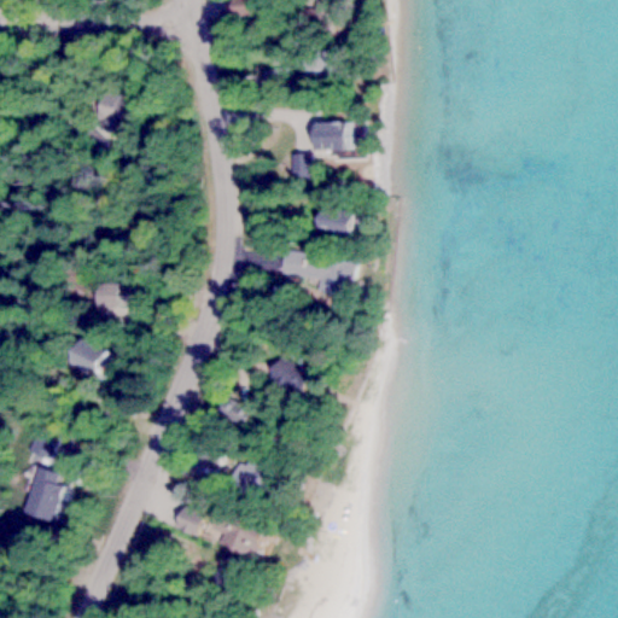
[(303,57),(303,81),(331,81),(331,48),(315,48),(315,57),(303,57)]
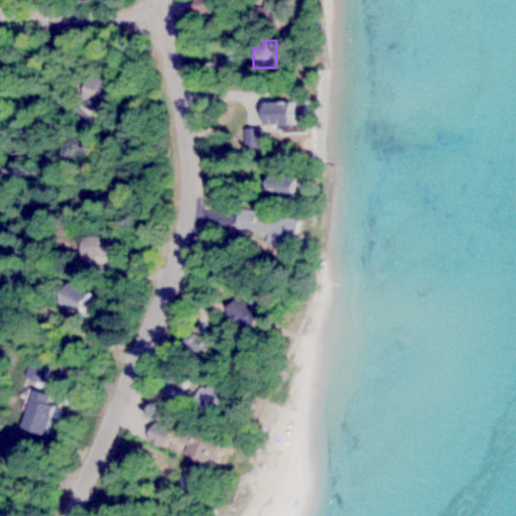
[(113,82),(88,72),(76,104),(101,114),(113,82)]
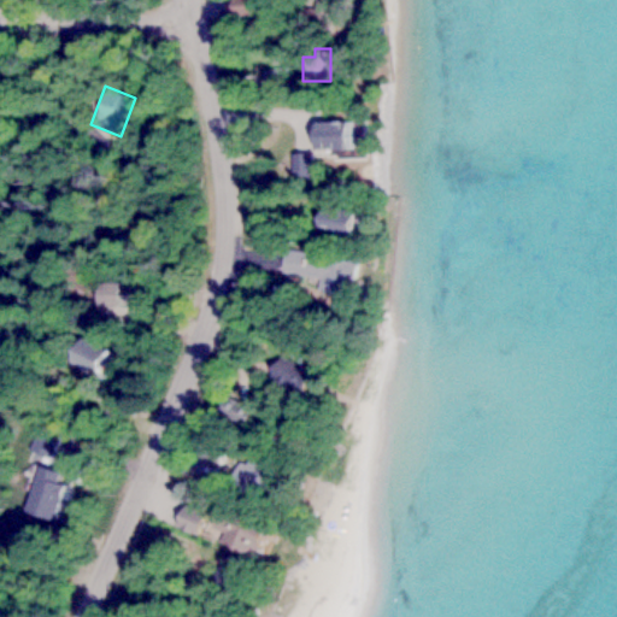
[(94,151),(106,142),(93,125),(81,135),(94,151)]
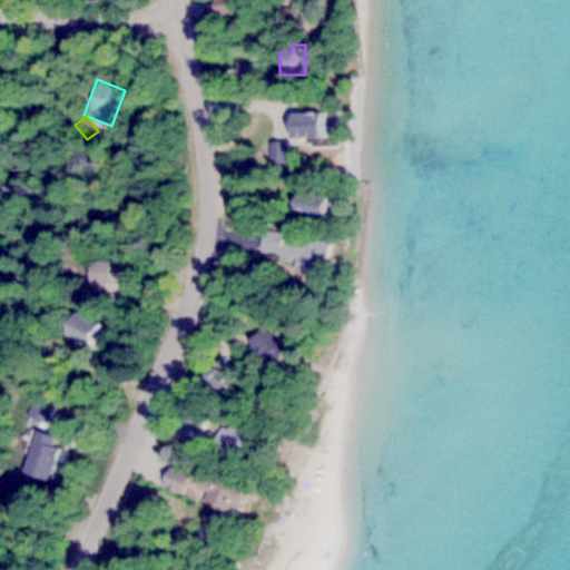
[(317,219),(327,198),(298,185),(288,206),(317,219)]
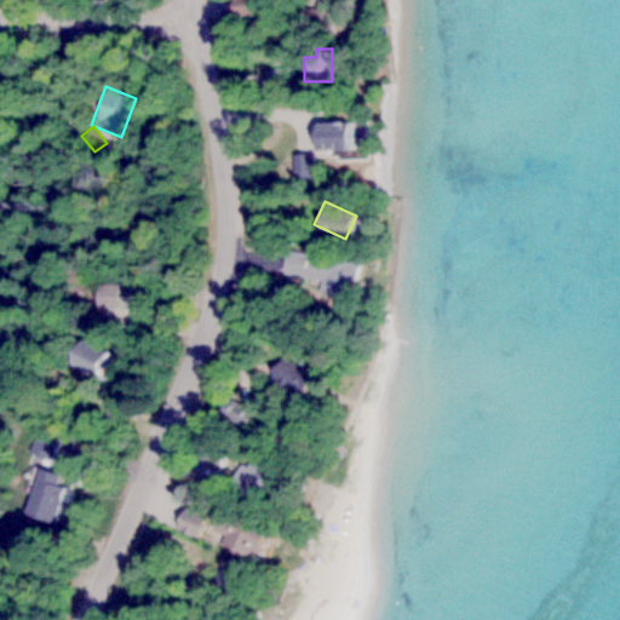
[(352,259),(286,251),(282,274),(321,279),(319,292),(348,296),(352,259)]
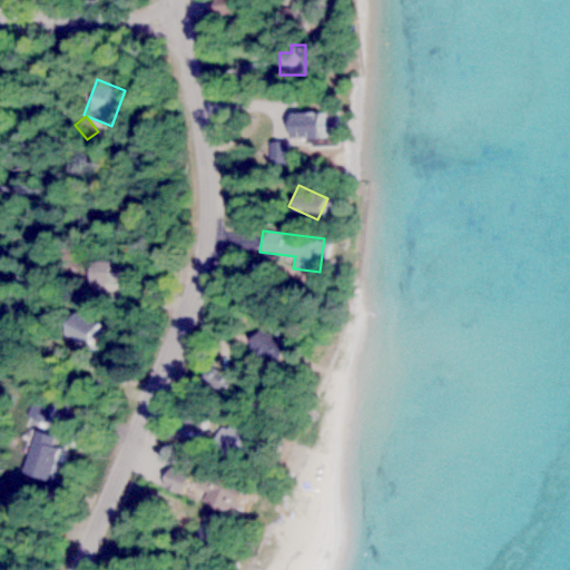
[(108,275),(120,281),(127,267),(115,262),(108,275)]
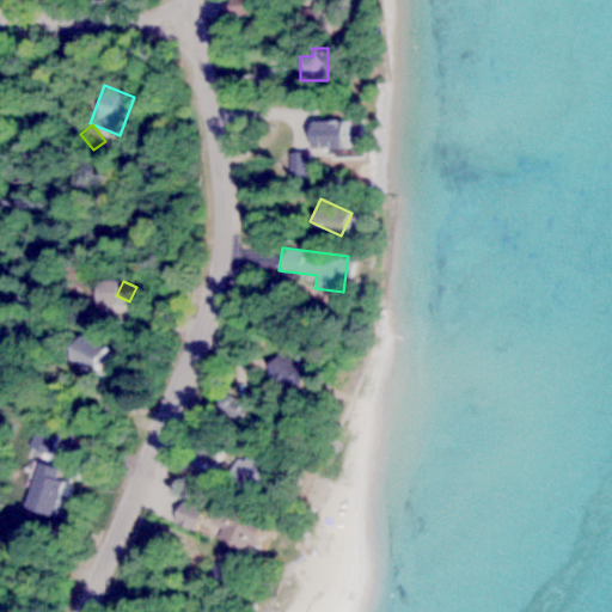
[(114,344),(73,338),(69,363),(109,371),(114,344)]
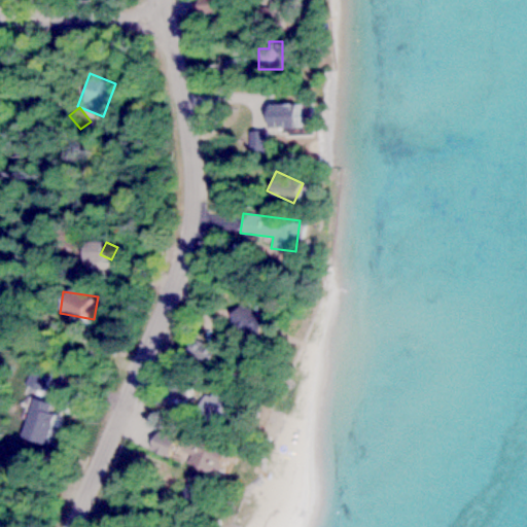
[(213,344),(189,340),(186,357),(210,361),(213,344)]
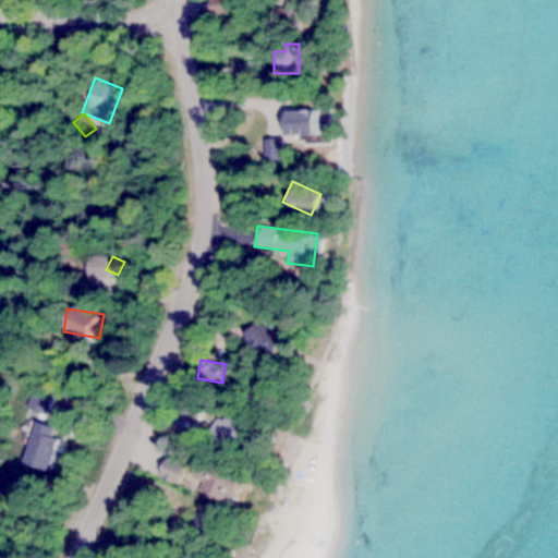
[(25,405),(43,414),(56,390),(38,380),(25,405)]
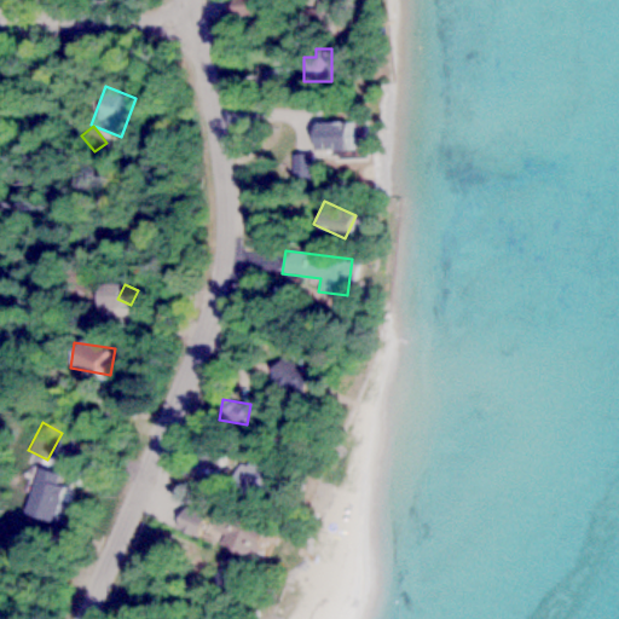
[(227,444),(204,440),(202,460),(225,463),(227,444)]
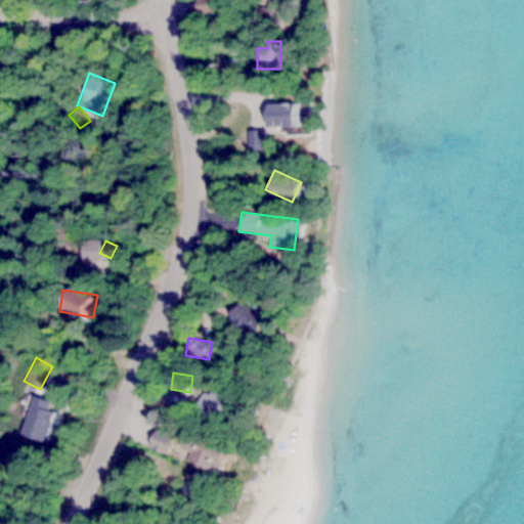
[(221,422),(225,411),(230,413),(236,397),(206,386),(195,412),(221,422)]
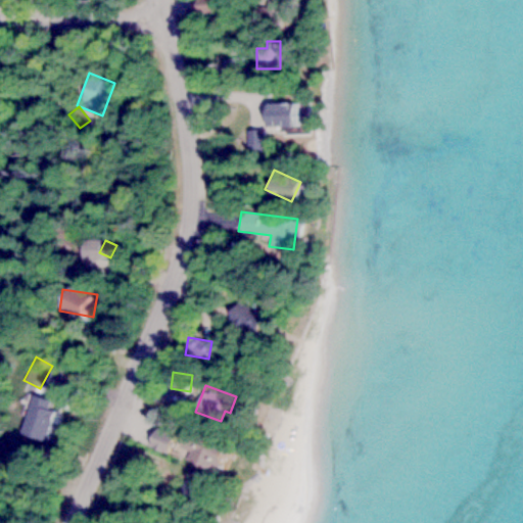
[(47,409),(30,400),(17,424),(36,433),(47,409)]
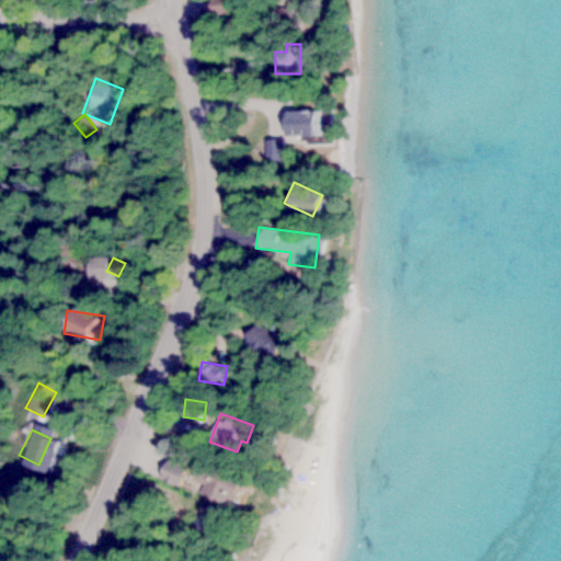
[(185,468),(170,456),(159,472),(174,483),(185,468)]
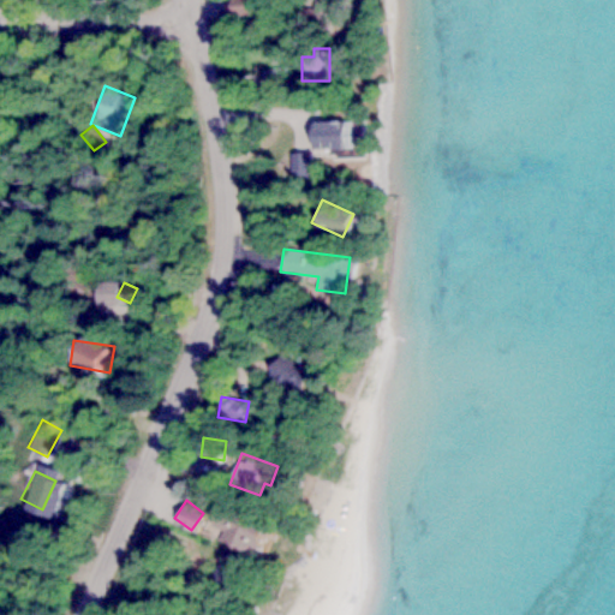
[(209,526),(245,536),(252,513),(215,502),(209,526)]
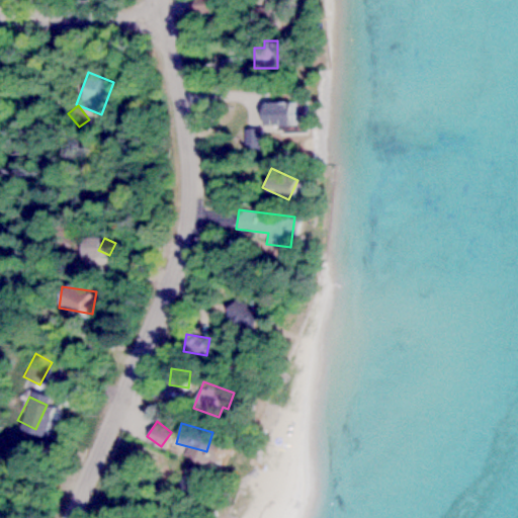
[(185,470),(180,482),(199,492),(204,481),(185,470)]
